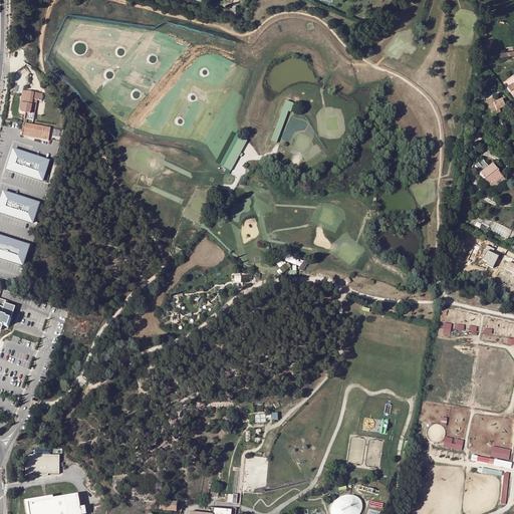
[(43,95),(23,91),(19,109),(22,112),(26,113),(25,118),(34,120),(38,100),(42,101),(43,95)]
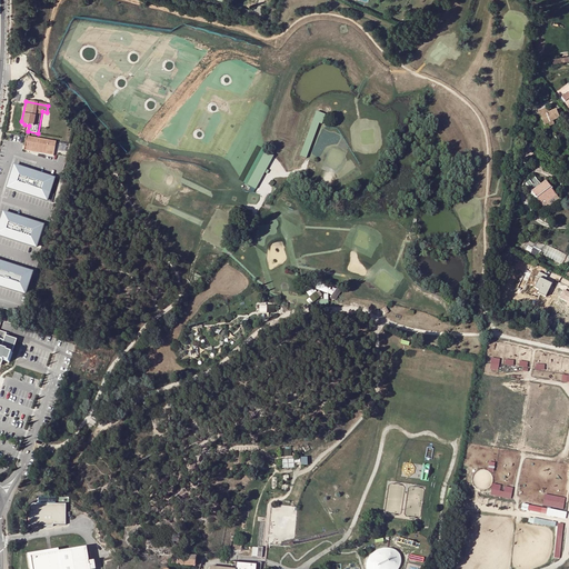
[(545,113),(539,116),(543,126),(548,123),(552,122),(559,119),(555,110),(547,113),(546,115),(545,113)]
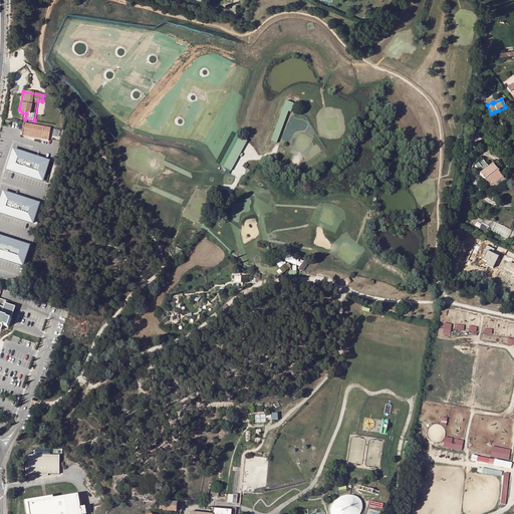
[(287,100),(272,141),(278,143),(293,102),(287,100)]
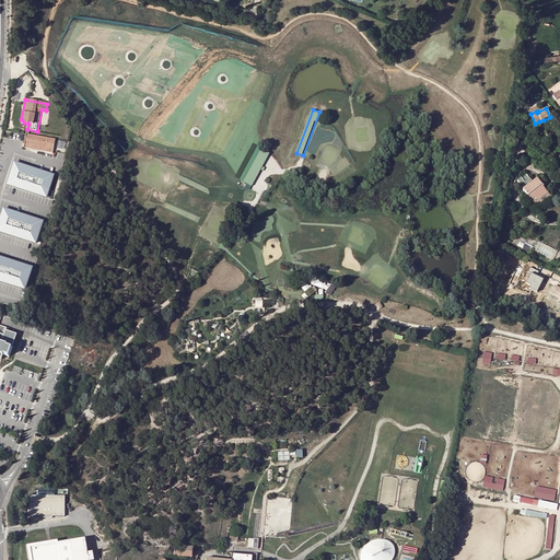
[(56,140),(27,133),(25,146),(32,147),(32,150),(54,154),(56,140)]
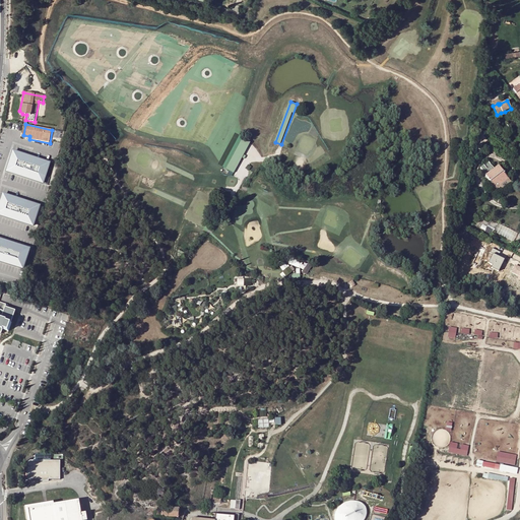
[(478,139),(478,148),(480,150),(484,149),(481,145),(486,141),(482,136),(483,135),(481,131),(479,132),(480,133),(479,135),(480,136),(478,137),(479,138),(478,139)]
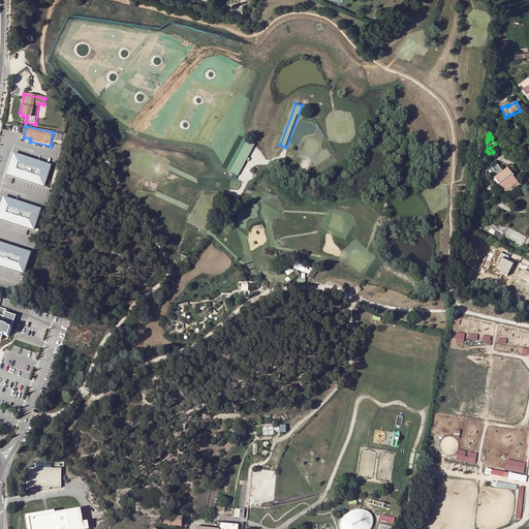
[(247,142),(231,172),(239,176),(255,146),(247,142)]
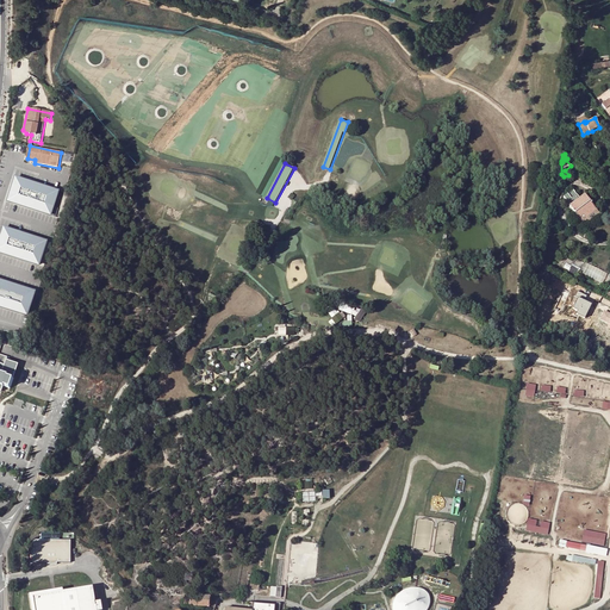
[(57,192),(16,178),(8,201),(50,215),(57,192)]
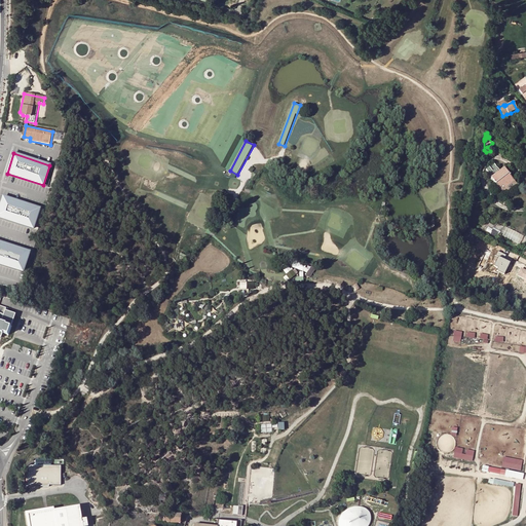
[(488,175),(500,190),(501,190),(504,187),(514,180),(504,168),(500,171),(494,163),(486,170),(489,174),(488,175)]
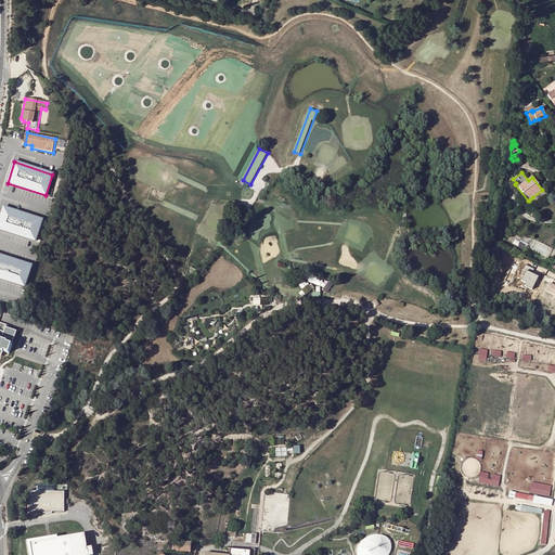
[(545,194),(542,190),(532,197),(534,199),(536,202),(545,194)]
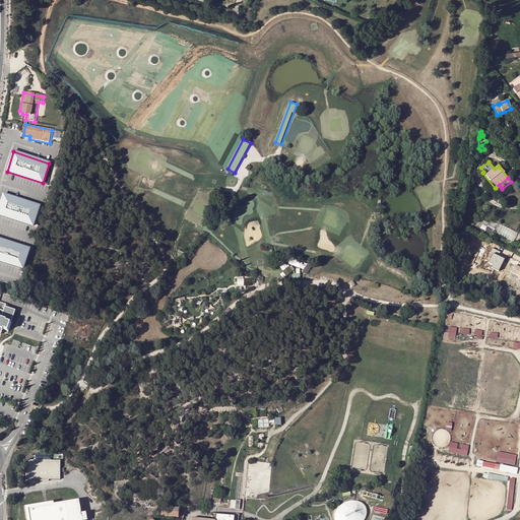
[(40,206),(3,194),(0,203),(0,215),(33,226),(40,206)]
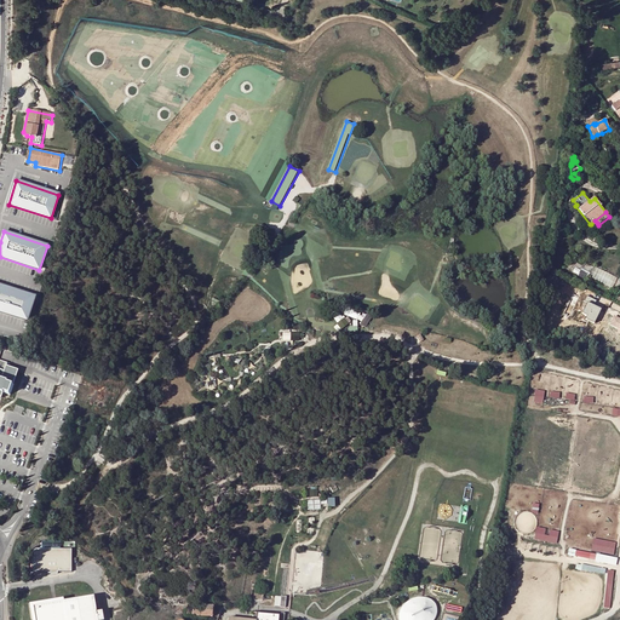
[(578,276),(587,281),(589,277),(595,265),(591,264),(590,267),(583,265),(578,276)]
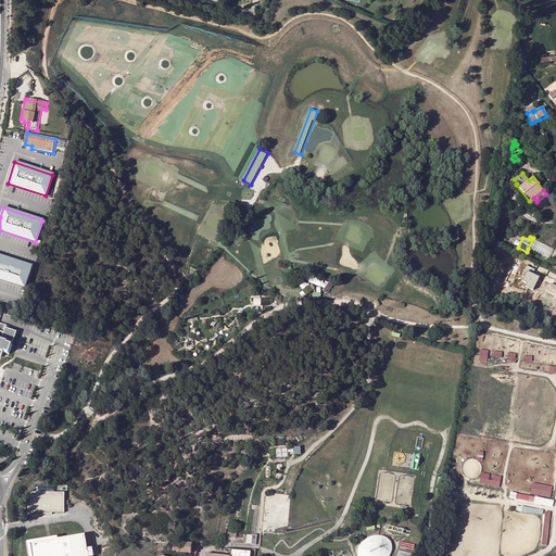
[(554,249),(533,238),(528,249),(548,258),(554,249)]
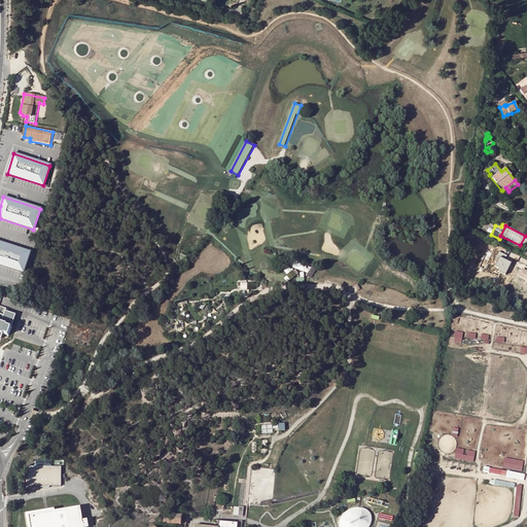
[(0,242),(0,265),(23,273),(30,252),(0,242)]
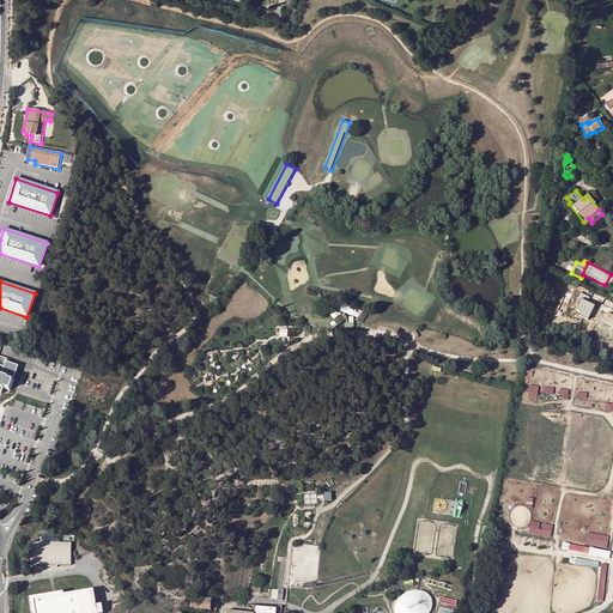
[(581,315),(590,320),(596,304),(582,298),(576,309),(583,313),(581,315)]
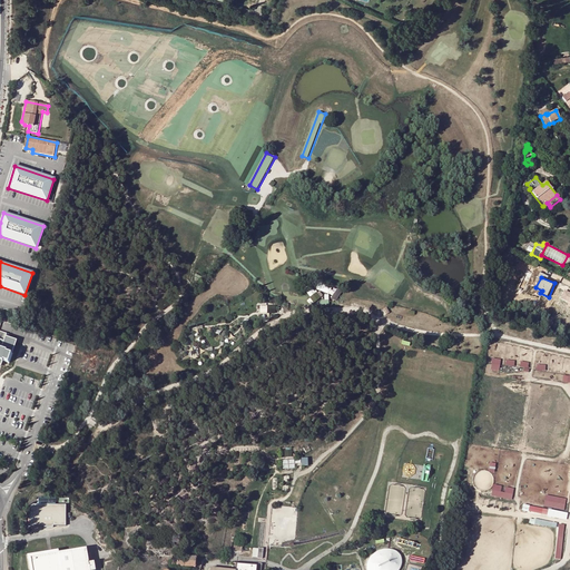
[(310,285),(304,290),(315,303),(320,298),(310,285)]
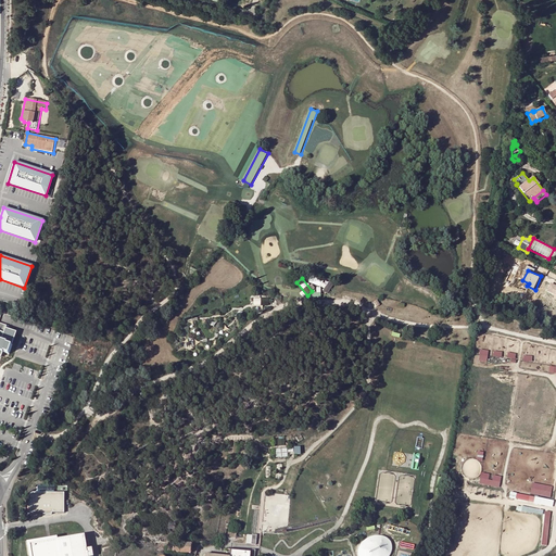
[(330,281),(323,291),(328,294),(335,283),(330,281)]
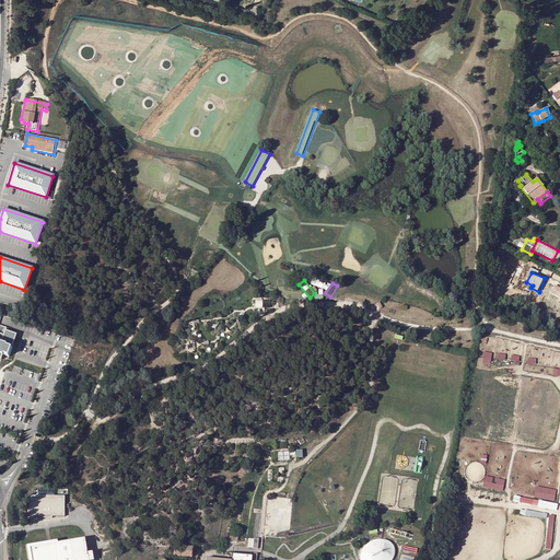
[(0,359),(1,360),(3,356),(10,358),(13,348),(12,347),(16,335),(4,330),(7,327),(0,325),(0,359)]
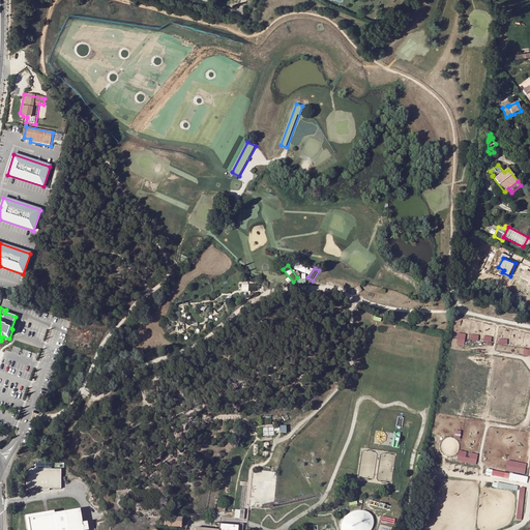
[(465,344),(467,333),(459,332),(458,343),(465,344)]
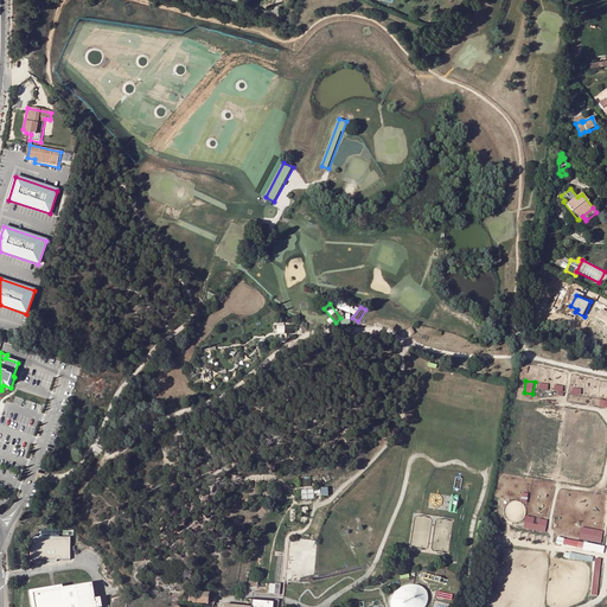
[(343,511),(342,511),(339,512),(338,515),(338,517),(339,519),(342,521),(343,521),(344,522),(346,521),(347,519),(349,517),(349,516),(347,513),(346,511),(344,511),(343,511)]
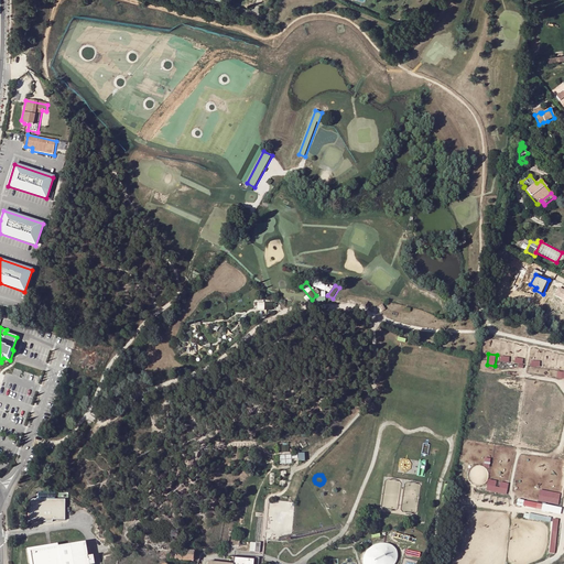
[(509,484),(488,479),(486,490),(507,495),(509,484)]
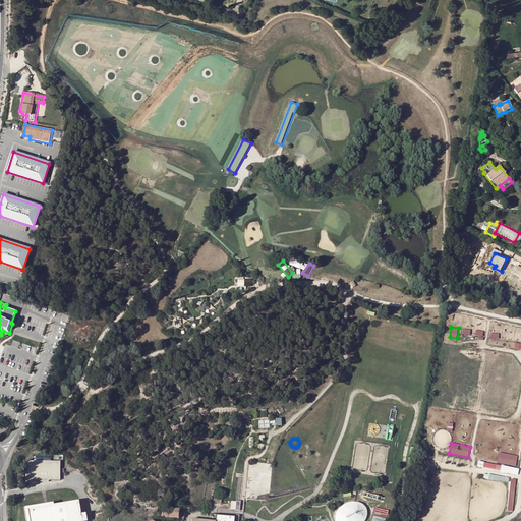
[(494,451),(475,448),(473,458),(491,462),(494,451)]
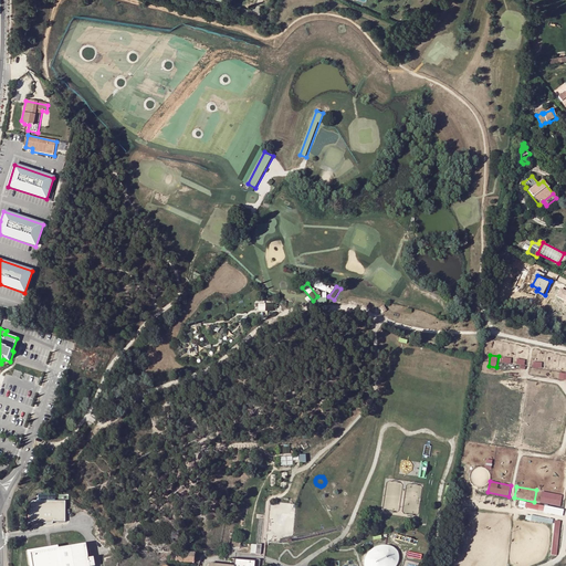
[(347,490),(345,490),(343,490),(342,491),(341,493),(341,495),(343,498),(344,499),(346,499),(347,499),(349,496),(350,495),(350,493),(349,491),(347,490)]
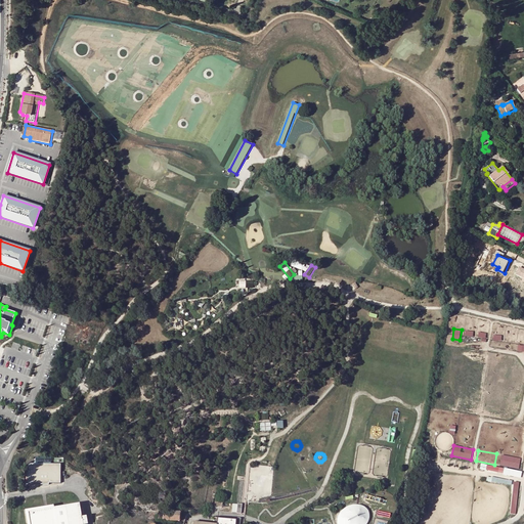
[(521,459),(501,454),(499,466),(519,469),(521,459)]
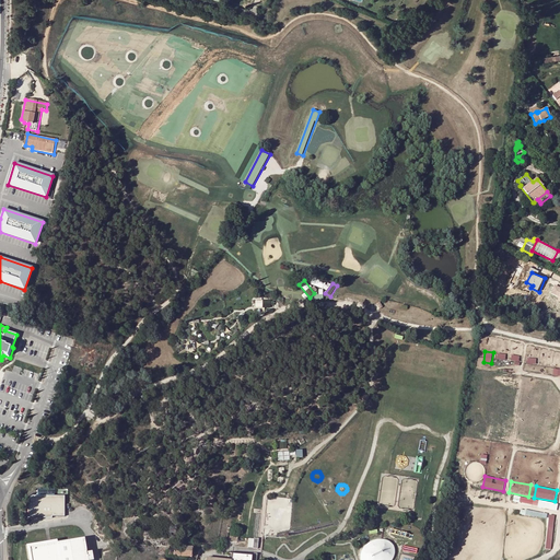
[(31,496),(31,516),(44,516),(44,518),(53,518),(53,516),(65,516),(65,496),(31,496)]
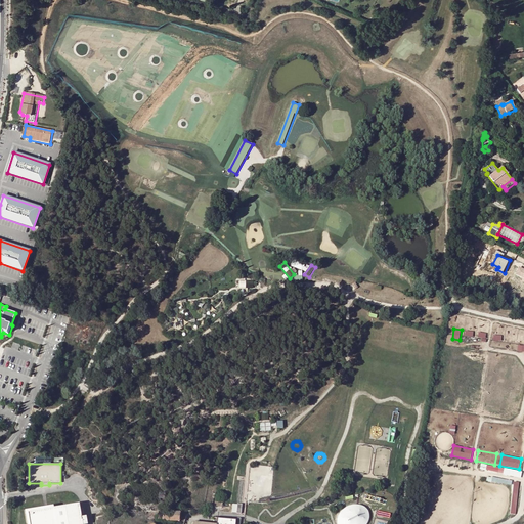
[(520,472),(481,464),(480,468),(519,475),(520,472)]
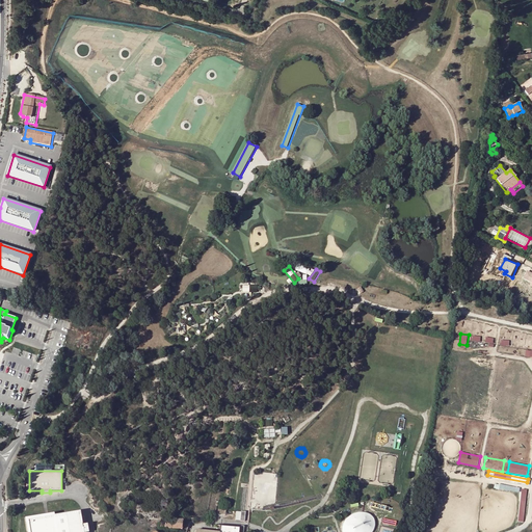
[(520,488),(495,484),(494,487),(520,493),(520,488)]
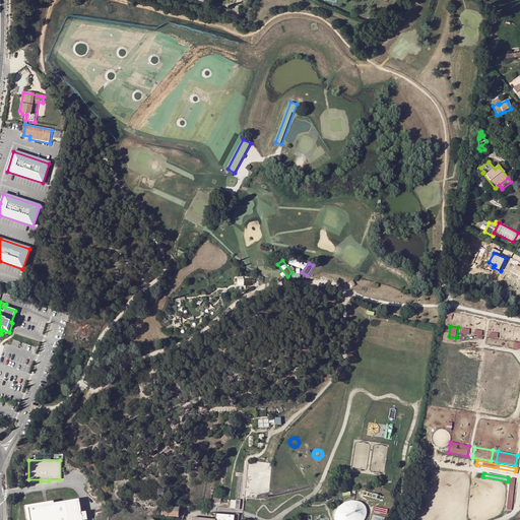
[(86,519),(85,512),(81,513),(79,500),(27,508),(28,519),(238,519),(239,516),(215,514),(214,519),(210,519),(192,518),(191,519),(86,519)]
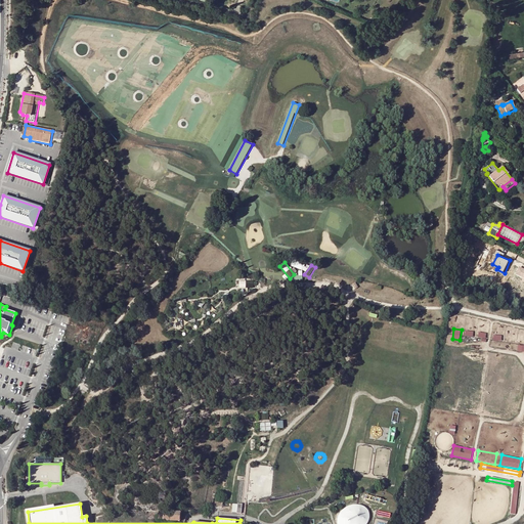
[(355,504),(350,505),(346,507),(343,509),(340,512),(338,516),(337,519),(337,522),(337,523),(366,523),(367,521),(368,519),(369,516),(369,513),(367,510),(366,508),(363,506),(361,505),(358,505),(355,504)]
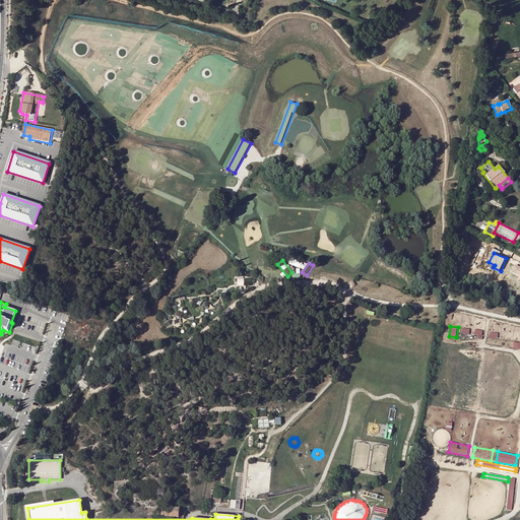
[(179,518),(180,509),(156,507),(156,516),(179,518)]
